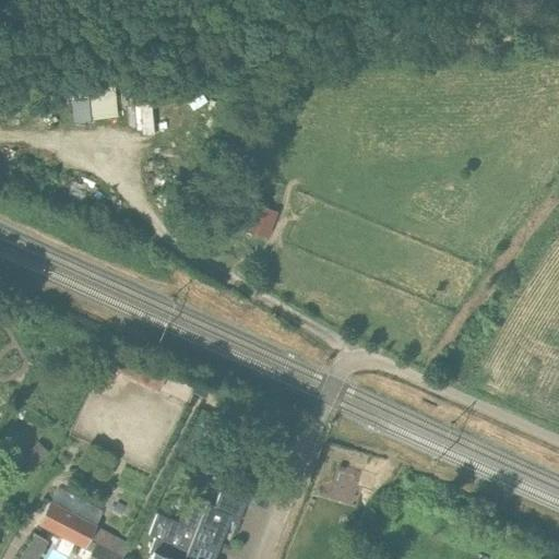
[(264,236),(274,211),(250,201),(240,226),(264,236)]
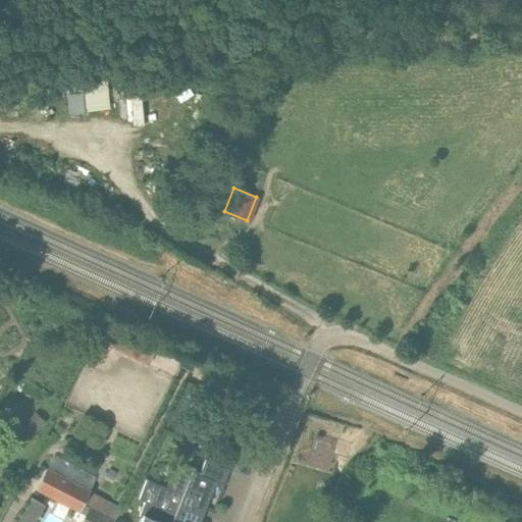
[(32,436),(46,422),(35,413),(21,427),(32,436)]
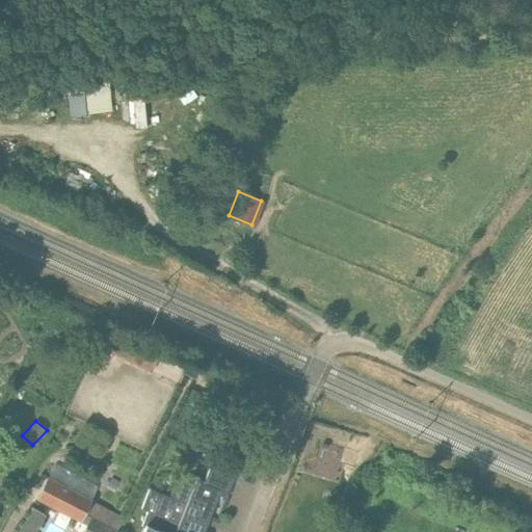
[(238,470),(213,459),(204,482),(196,479),(186,504),(149,488),(141,509),(147,511),(140,527),(142,528),(140,531),(204,531),(218,496),(227,499),(238,470)]
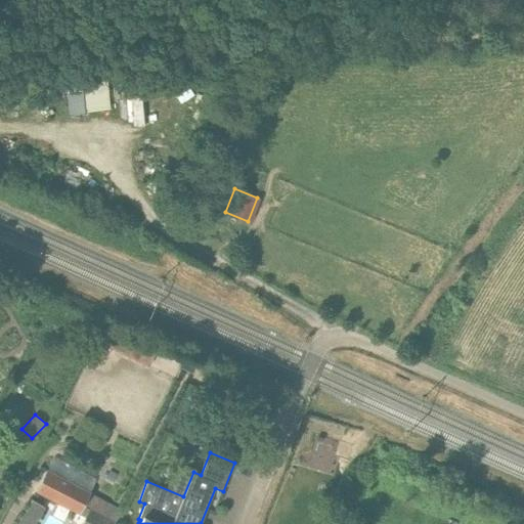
[(90,492),(47,469),(35,491),(82,517),(77,523),(114,523),(121,511),(89,494),(90,492)]
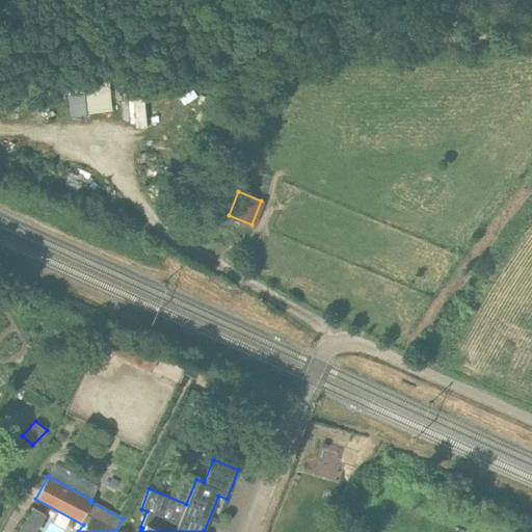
[(20,531),(32,531),(44,515),(31,507),(17,530),(20,531)]
